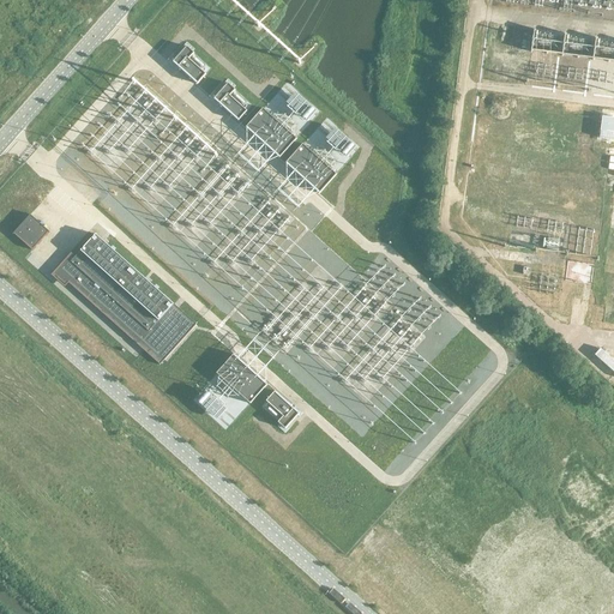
[(193,53),(187,47),(173,62),(197,84),(205,74),(188,59),(193,53)]
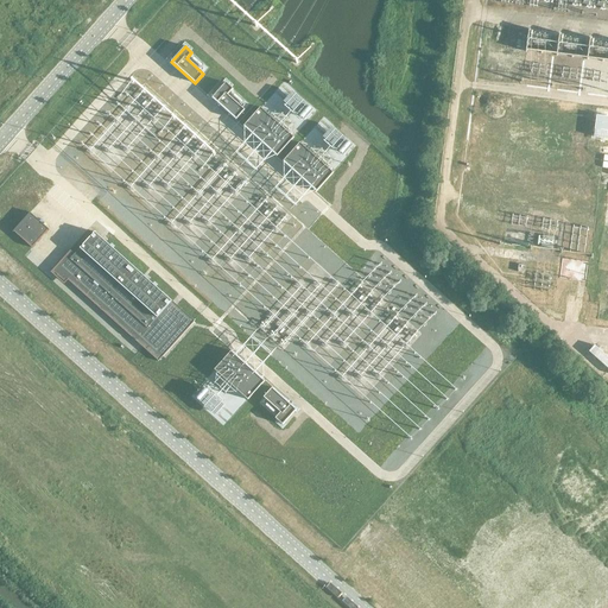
[(279,94),(285,95),(278,105),(291,115),(248,106),(239,119),(244,122),(242,125),(314,184),(320,185),(343,156),(353,144),(337,132),(334,135),(331,146),(327,152),(317,151),(318,146),(315,150),(298,146),(303,140),(305,143),(314,106),(282,80),(279,94)]
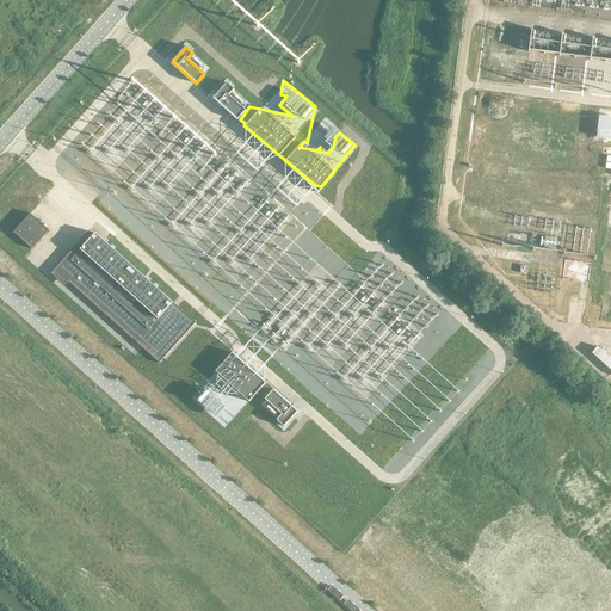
[(234,90),(227,82),(213,98),(236,121),(246,111),(229,96),(234,90)]
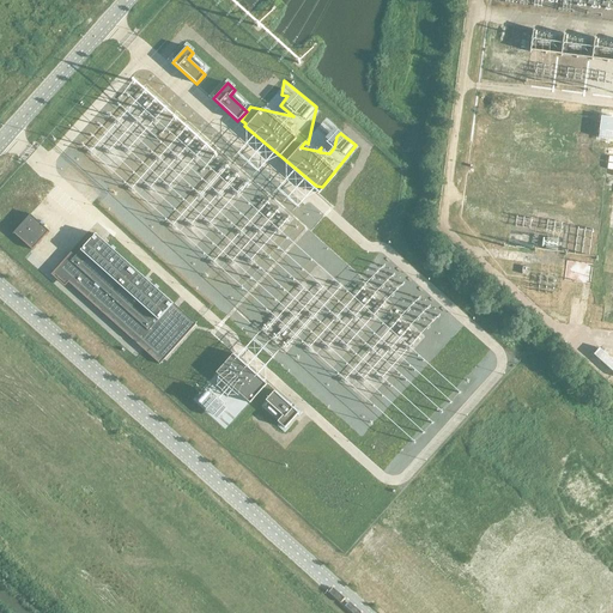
[(49,231),(30,214),(13,232),(32,249),(49,231)]
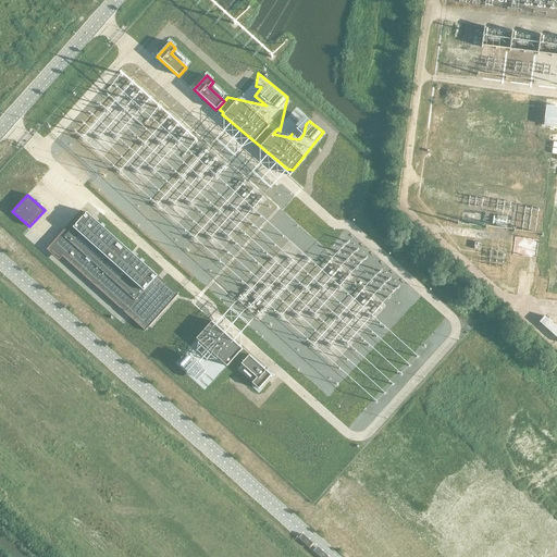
[(64,230),(46,249),(59,260),(62,257),(145,331),(177,295),(158,275),(157,276),(86,212),(73,229),(69,233),(64,230)]
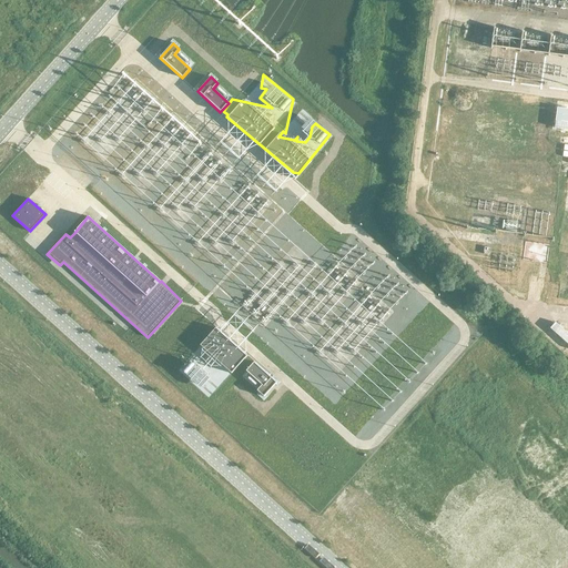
[(567,342),(567,333),(555,322),(550,327),(567,342)]
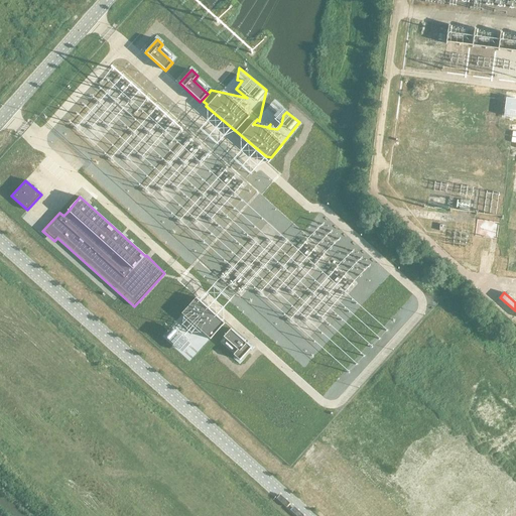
[(199,297),(175,321),(177,323),(164,336),(190,360),(226,323),(199,297)]
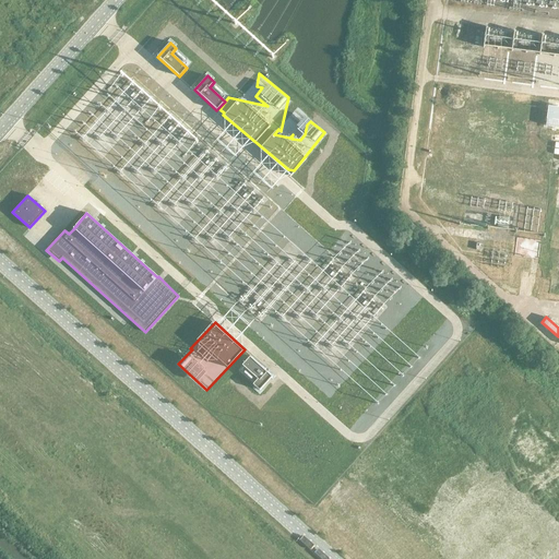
[(250,356),(242,366),(257,379),(252,384),(259,391),(272,377),(250,356)]
